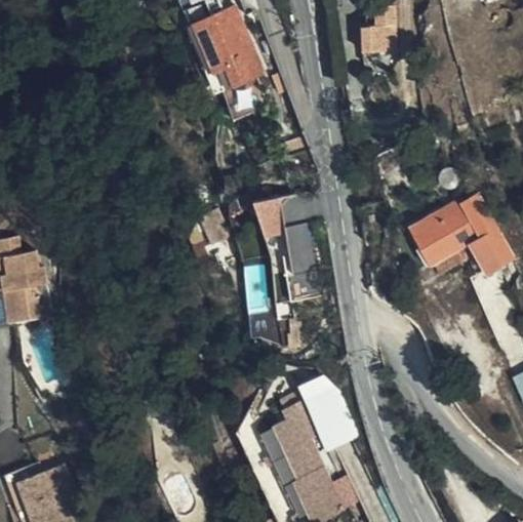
[(220,0),(203,0),(210,16),(225,10),(220,0)]
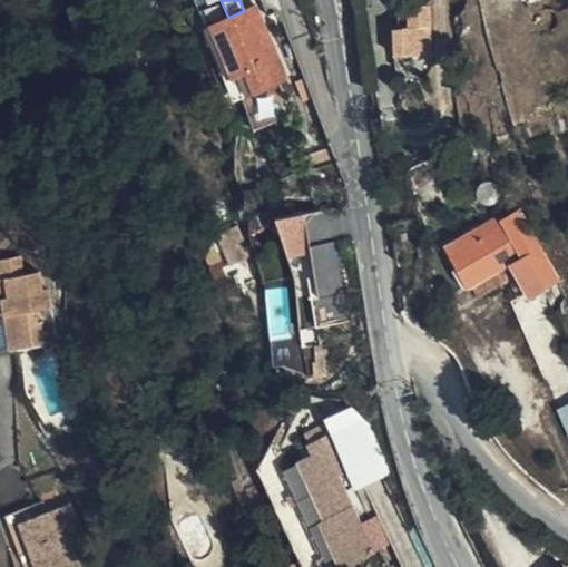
[(253,23),(261,22),(255,7),(247,10),(253,23)]
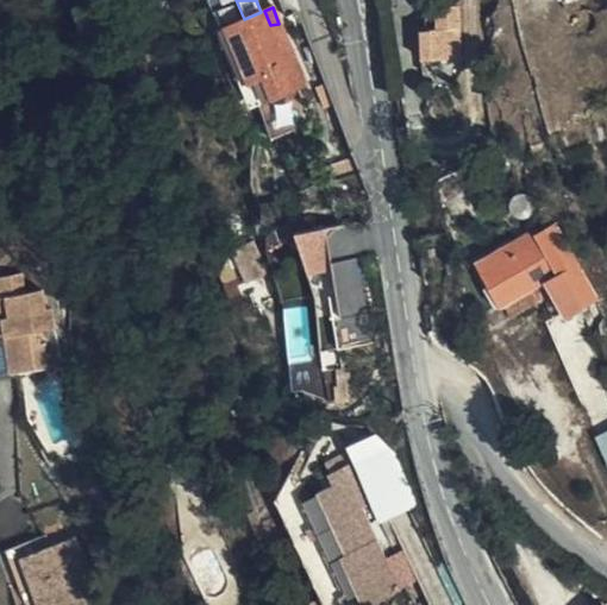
[(458,60),(458,7),(433,8),(433,32),(418,32),(419,61),(458,60)]
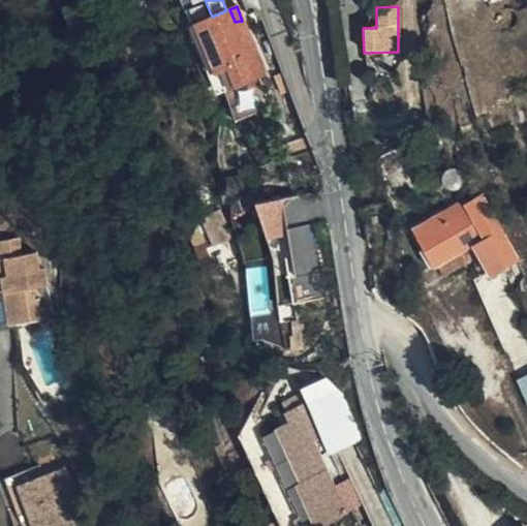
[(265,74),(242,21),(235,22),(229,9),(195,24),(223,91),(265,74)]
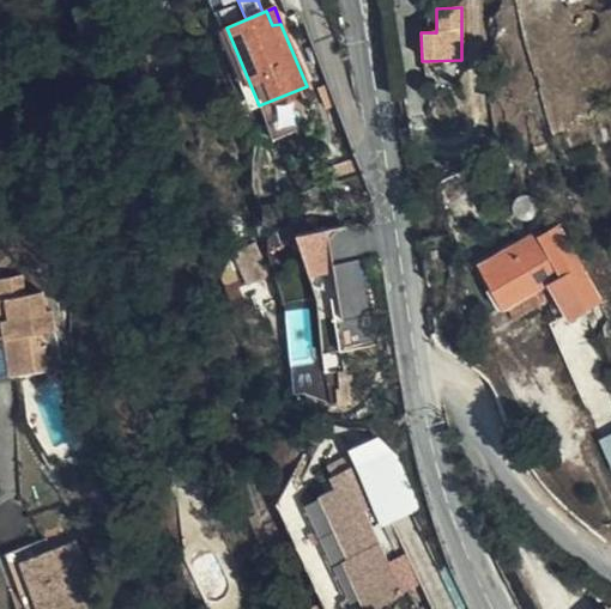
[(482,265),(494,286),(506,308),(531,293),(549,284),(568,318),(591,305),(551,232),(540,237),(538,235),(482,265)]
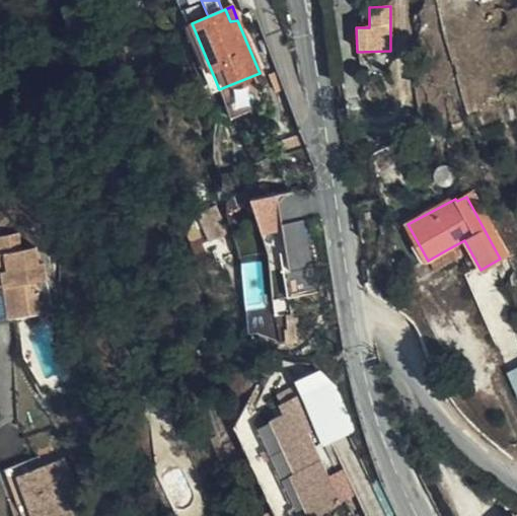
[(280,222),(277,198),(249,199),(259,236),(265,256),(279,254),(286,300),(317,295),(306,219),(280,222)]
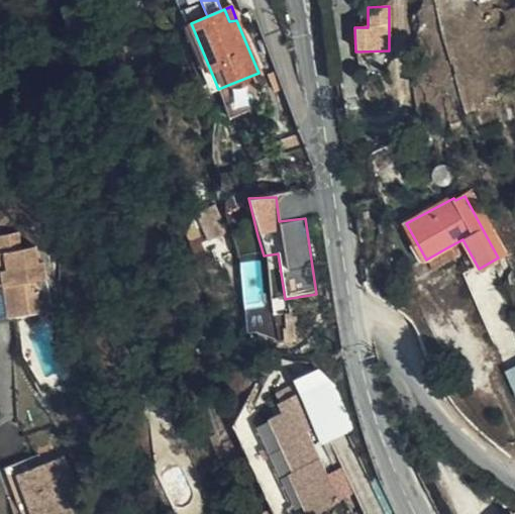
[(215,207),(196,213),(206,242),(226,235),(224,228),(222,228),(215,207)]
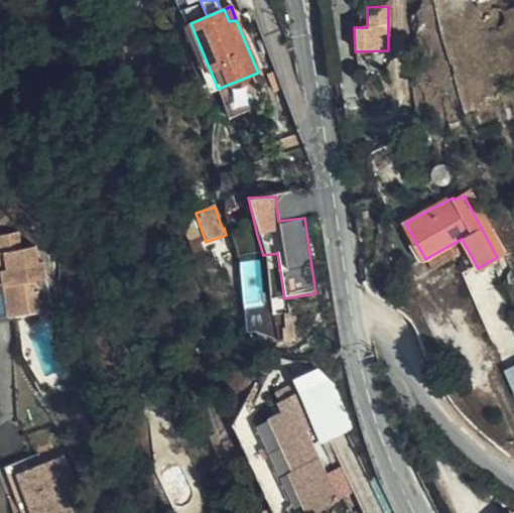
[(0,270),(3,287),(8,316),(37,312),(33,282),(44,279),(42,264),(36,264),(33,247),(17,249),(15,234),(0,236),(0,270)]
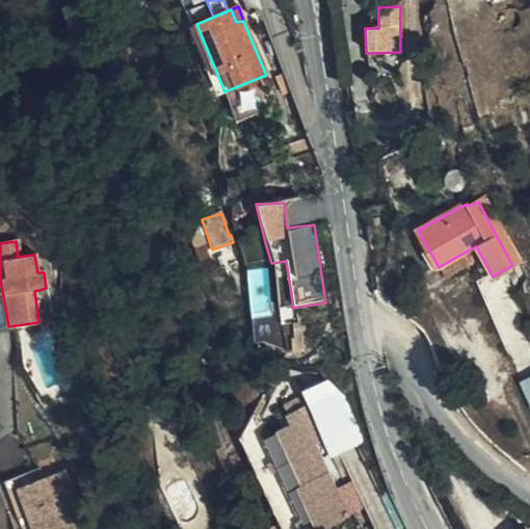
[(439,267),(428,248),(421,253),(430,270),(439,267)]
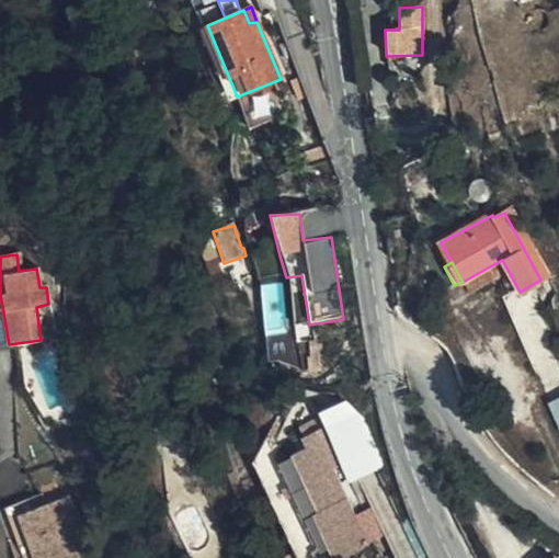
[(486,269),(463,282),(468,292),(491,279),(486,269)]
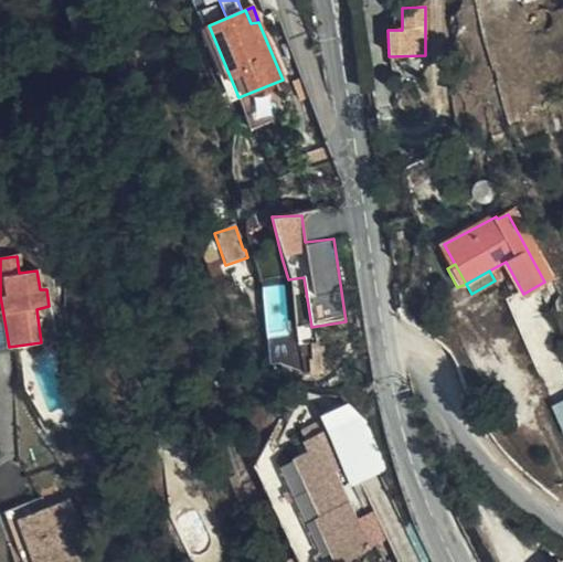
[(304,277),(288,279),(295,329),(311,327),(304,277)]
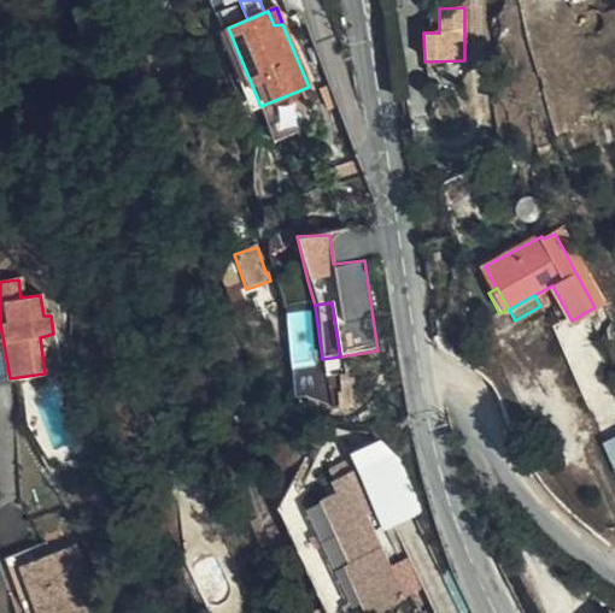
[(365,516),(376,511),(364,485),(356,467),(333,479),(338,491),(320,500),(324,507),(308,516),(347,600),(362,595),(369,612),(404,596),(365,516)]
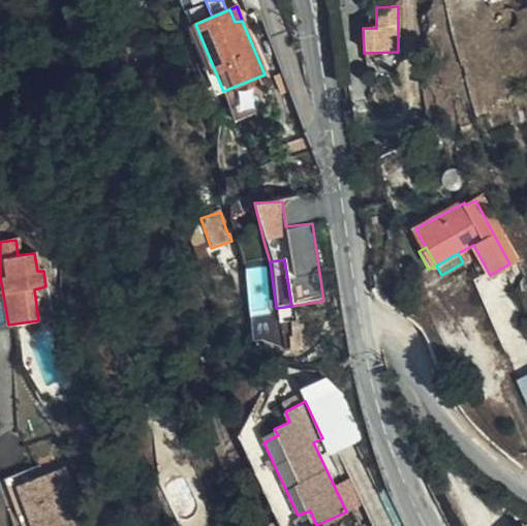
[(312,416),(322,438),(331,453),(360,438),(341,403),(312,416)]
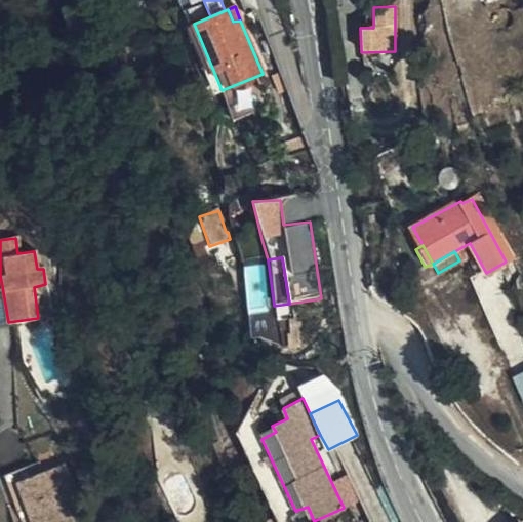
[(82,521),(62,465),(17,482),(33,521),(82,521)]
